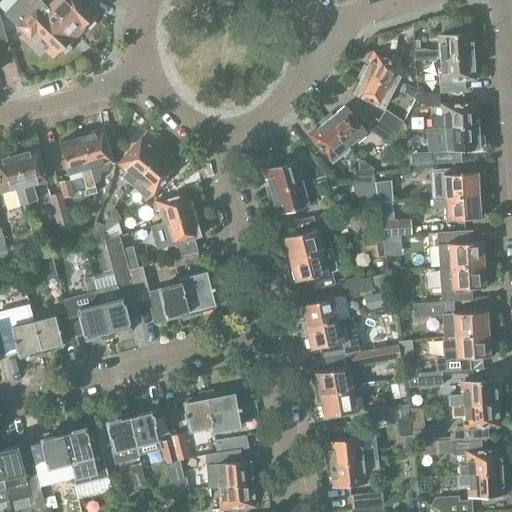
[(45,51),(50,56),(52,57),(59,50),(61,52),(68,45),(66,42),(74,34),(40,2),(37,0),(22,0),(32,9),(16,26),(28,37),(34,31),(50,46),(45,51)]
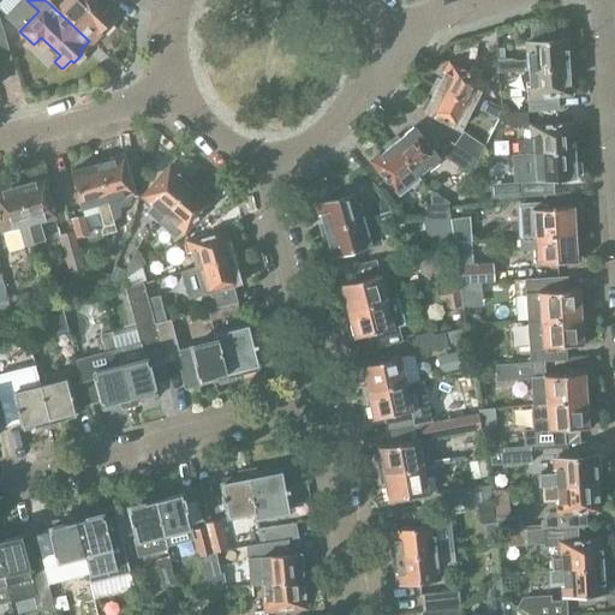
[(90,0),(48,0),(48,3),(89,41),(100,30),(102,33),(111,24),(107,22),(115,13),(108,6),(102,11),(90,0)]
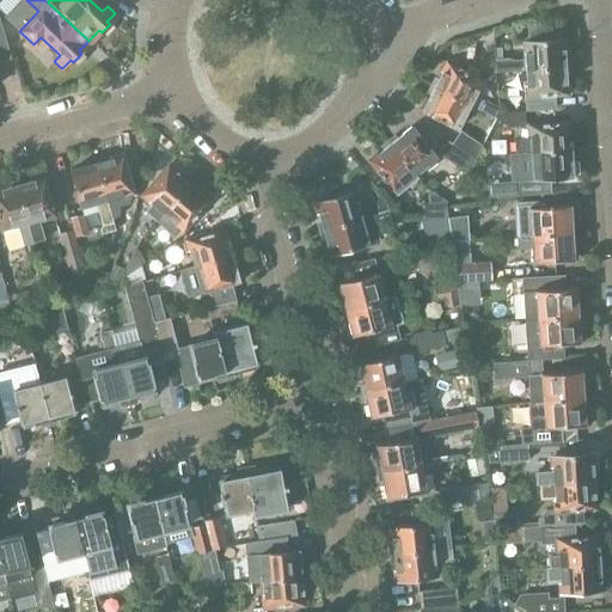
[(495,72),(525,69),(569,67),(569,63),(564,63),(563,53),(565,53),(564,41),(562,41),(562,40),(561,40),(560,32),(544,34),(544,41),(522,43),(524,60),(513,61),(507,59),(494,60),(495,72)]
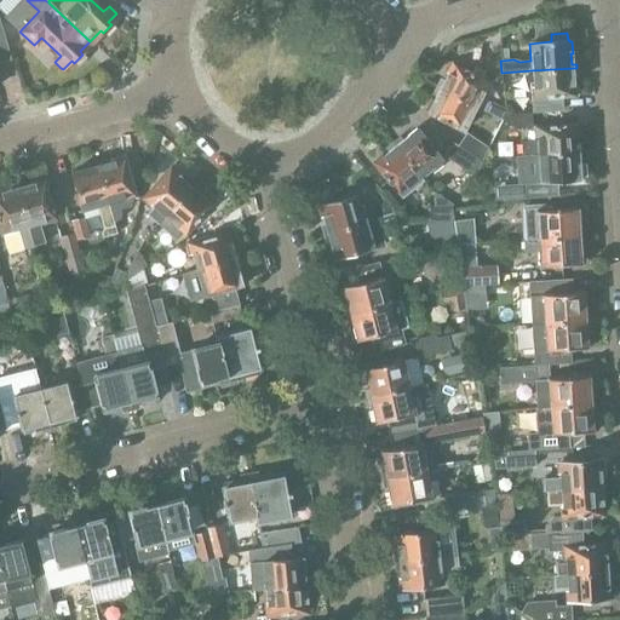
[(487,82),(460,68),(452,64),(441,85),(437,82),(435,86),(475,107),(487,82)]
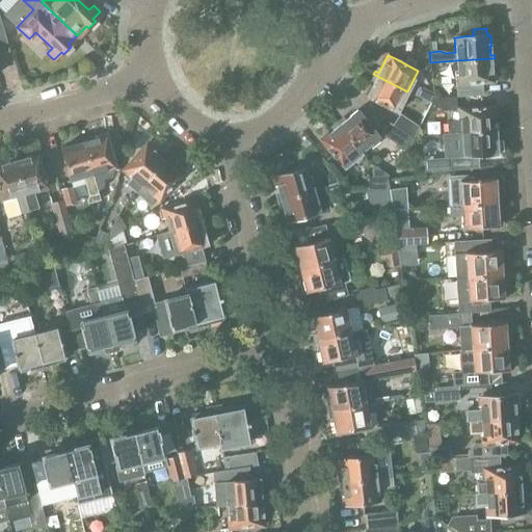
[(480,83),(485,82),(491,82),(491,81),(495,81),(494,71),(491,71),(490,62),(495,61),(495,58),(456,60),(459,97),(481,96),(480,83)]
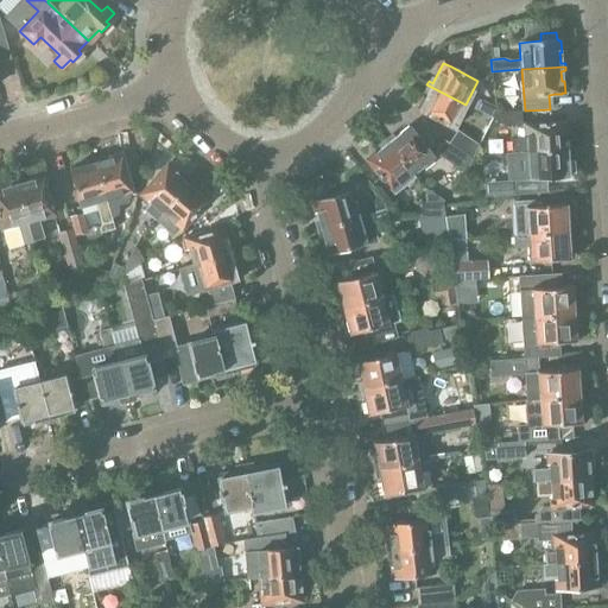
[(466,105),(426,84),(425,88),(430,89),(418,111),(453,128),(466,105)]
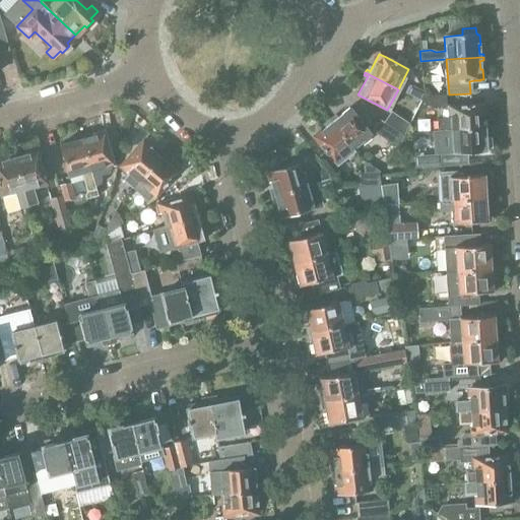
[(409,85),(405,93),(420,102),(424,96),(423,92),(409,85)]
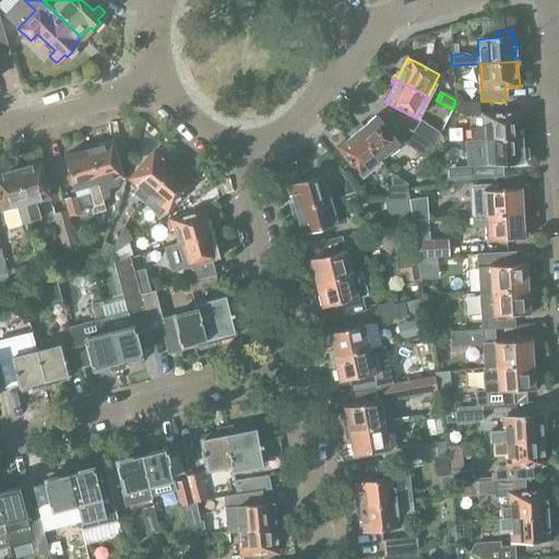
[(478,102),(456,104),(449,117),(479,115),(478,102)]
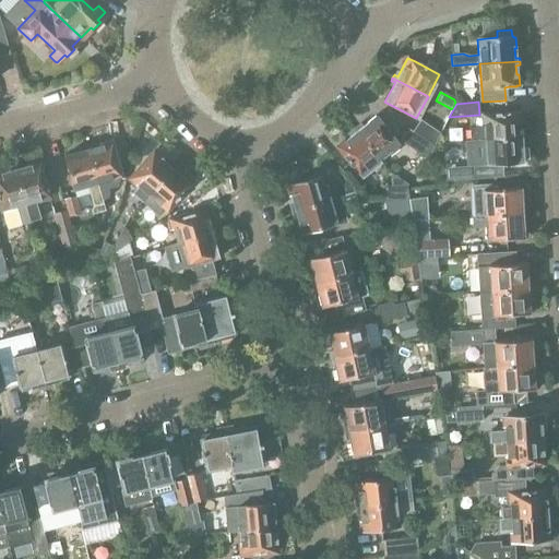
[(470,141),(525,138),(524,133),(520,133),(519,113),(484,115),(484,127),(468,128),(470,141)]
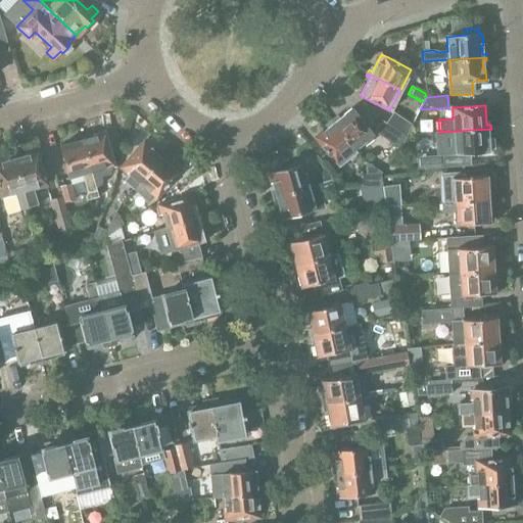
[(350,109),(341,116),(335,122),(333,119),(330,121),(353,149),(362,143),(364,146),(372,139),(370,137),(372,135),(350,109)]
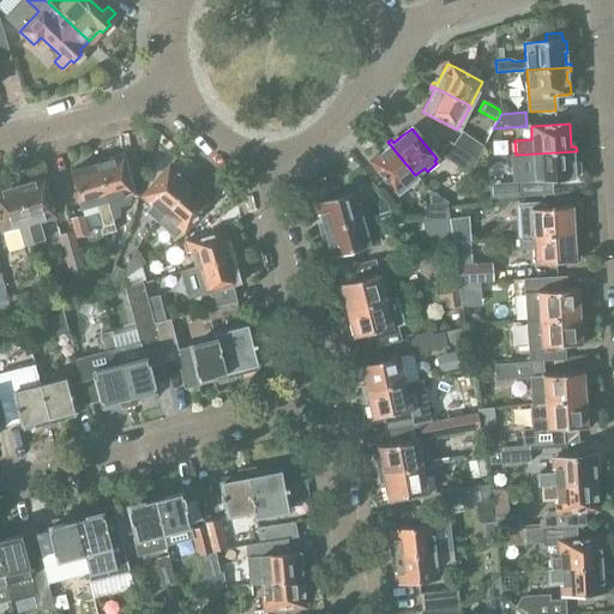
[(452,145),(475,161),(482,146),(461,132),(452,145)]
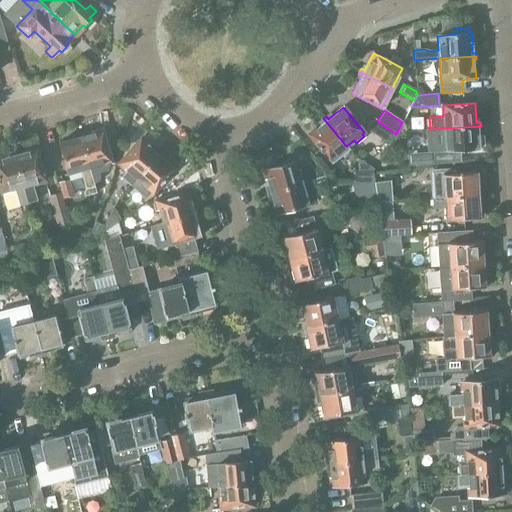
[(328,160),(346,146),(323,118),(321,119),(323,123),(308,135),(328,160)]
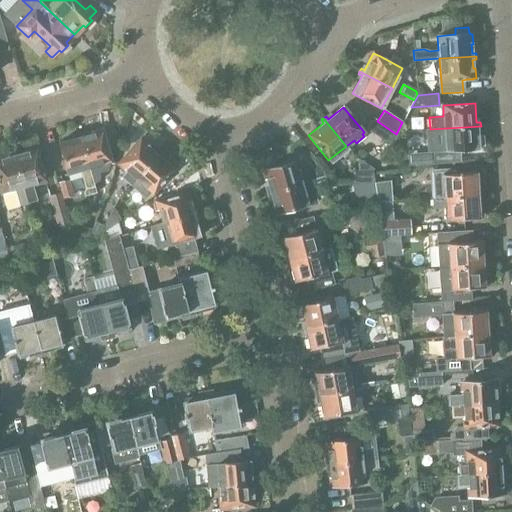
[(396,134),(377,121),(374,119),(366,129),(392,146),(396,134)]
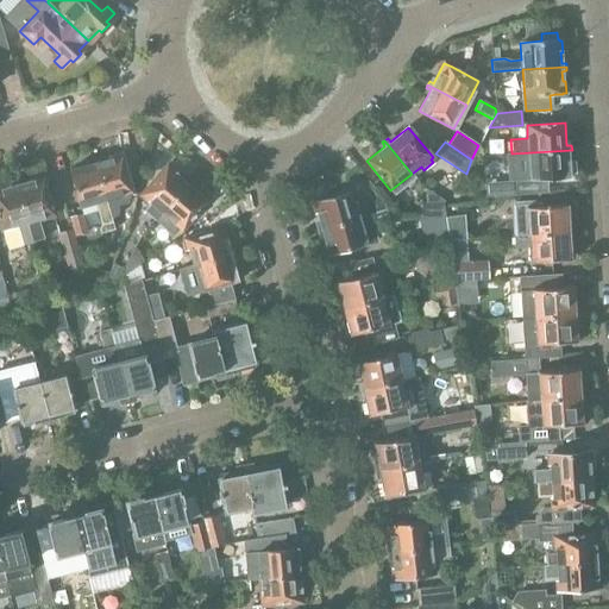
[(572,150),(512,154),(506,154),(507,167),(529,165),(529,179),(569,176),(567,154),(572,152),(572,150)]
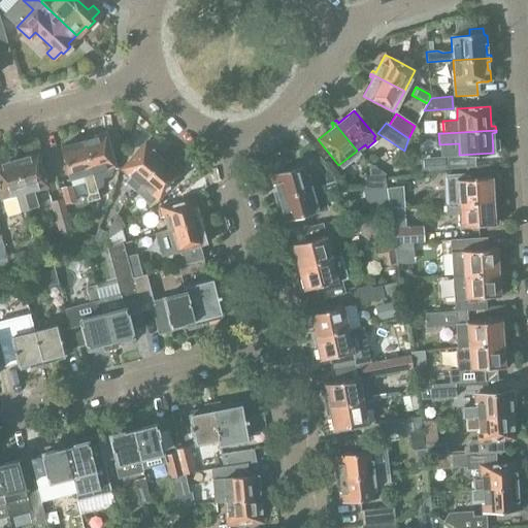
[(105,135),(81,141),(95,189),(101,187),(103,183),(102,178),(110,176),(113,167),(105,135)]
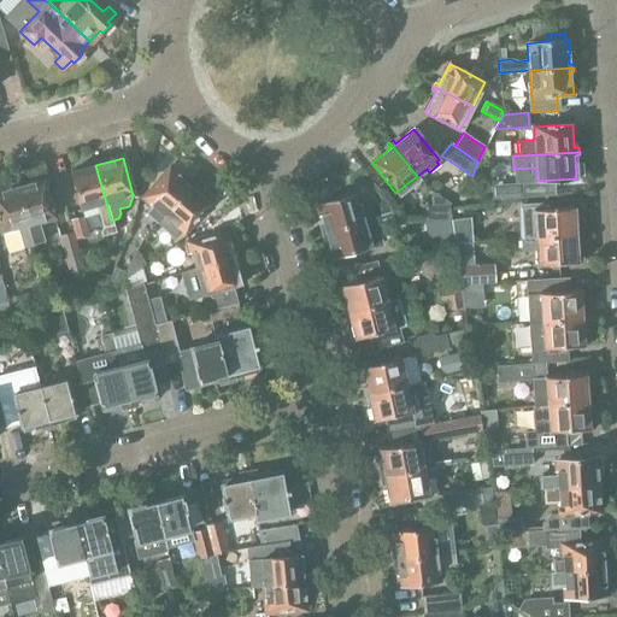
[(111,221),(95,165),(70,172),(81,210),(97,206),(103,227),(100,231),(101,236),(115,233),(111,221)]
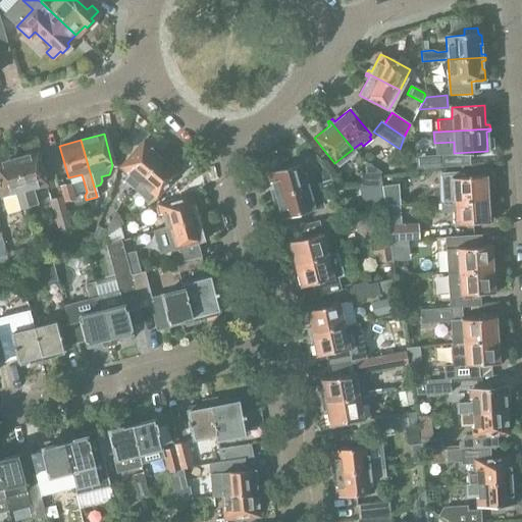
[(125,183),(133,190),(160,157),(143,142),(120,166),(131,175),(125,183)]
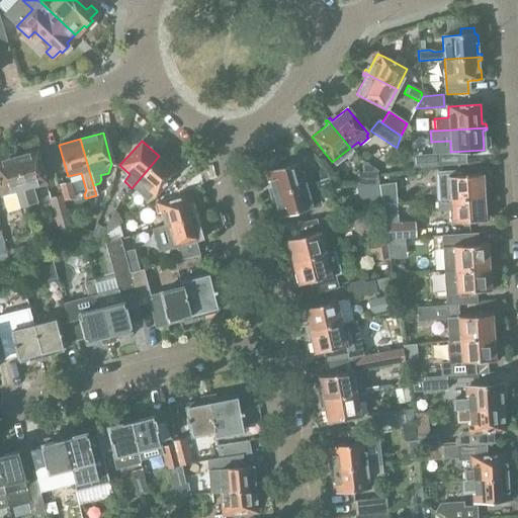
[(35,151),(14,158),(28,205),(36,203),(32,187),(46,183),(35,151)]
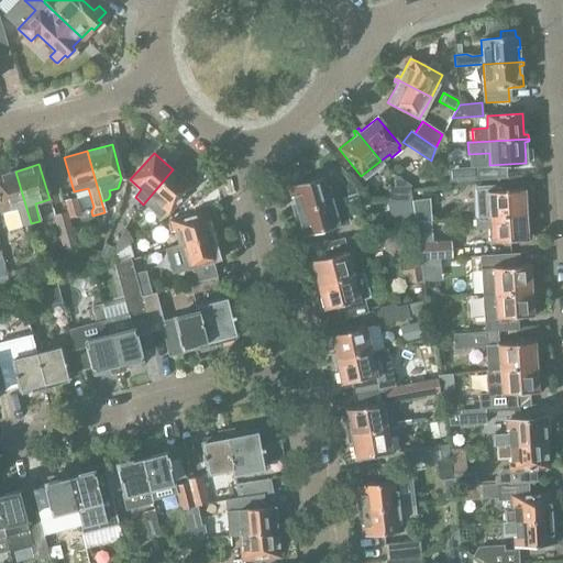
[(339,167),(329,176),(346,196),(356,188),(339,167)]
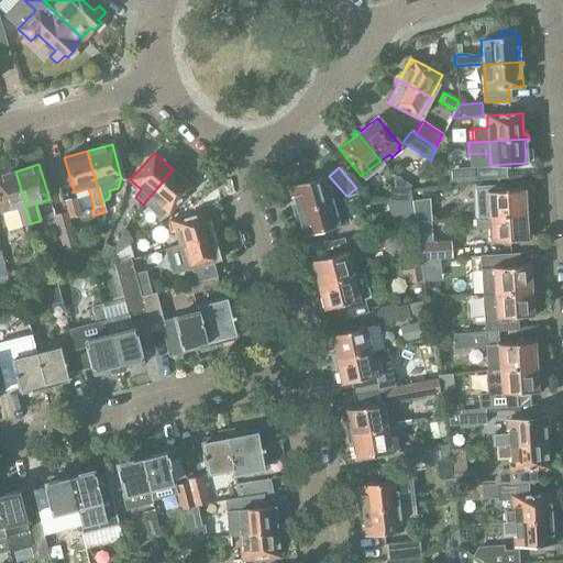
[(418,175),(408,168),(401,178),(411,185),(418,175)]
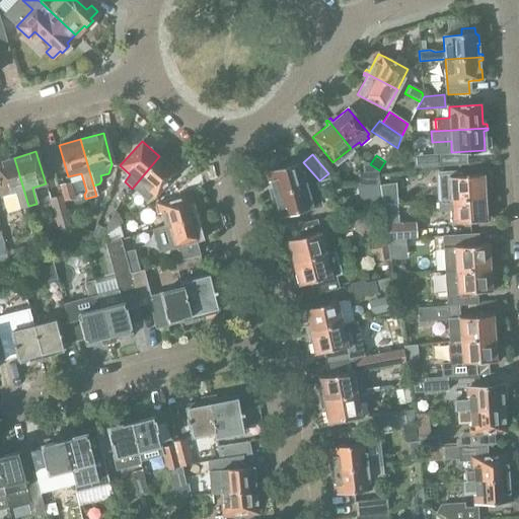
[(148,202),(154,196),(155,196),(176,171),(159,156),(132,189),(148,202)]
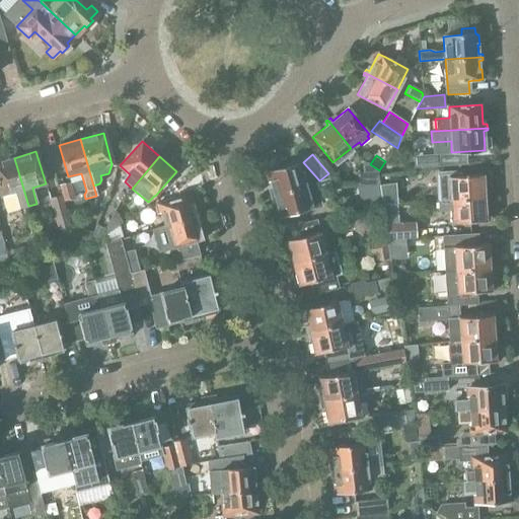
[(28,206),(14,158),(0,161),(0,192),(1,196),(6,213),(18,209),(28,206)]
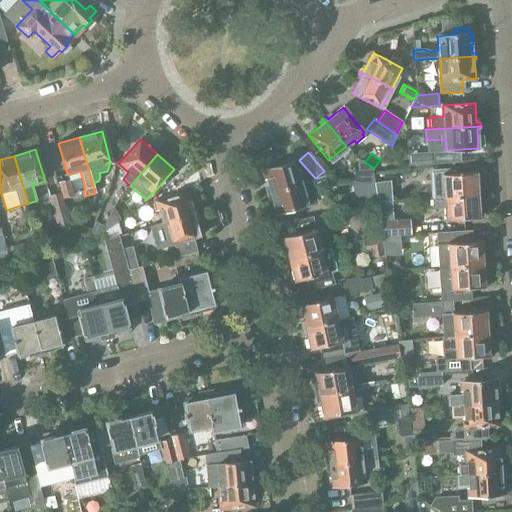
[(266,195),(270,193),(301,184),(294,162),(292,162),(292,160),(282,163),(283,165),(263,171),(264,172),(261,173),(264,183),(267,183),(269,190),(265,191),(266,195)]
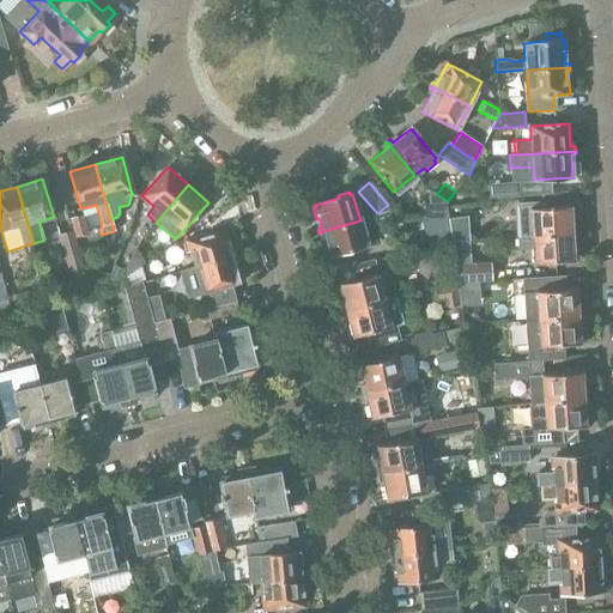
[(571,230),(571,222),(570,207),(540,208),(540,204),(516,206),(519,238),(576,235),(576,230),(571,230)]
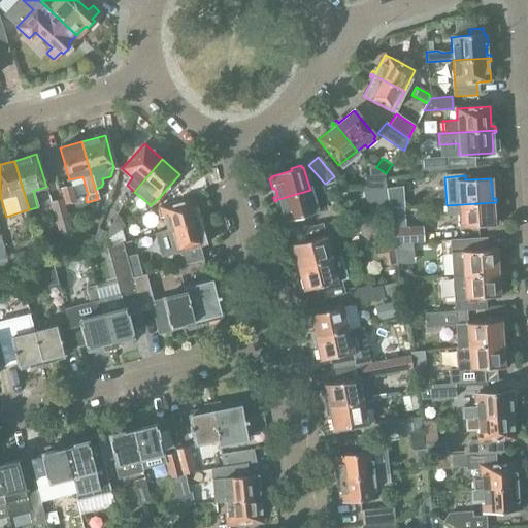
[(363,177),(363,190),(385,191),(384,177),(363,177)]
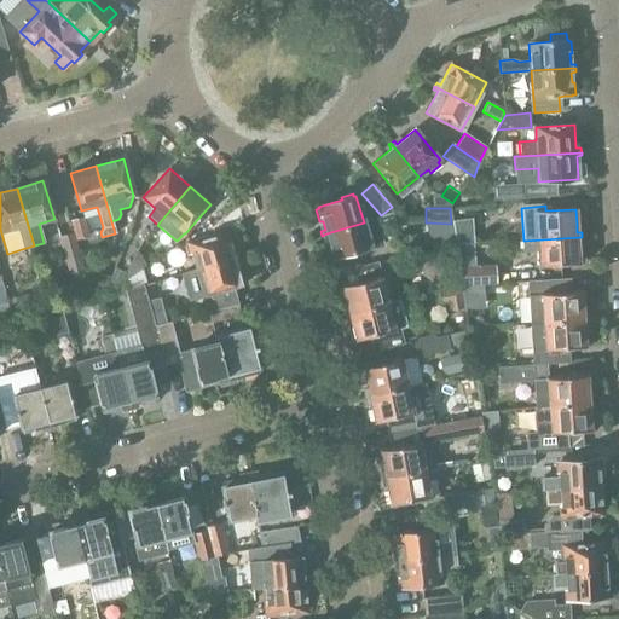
[(70,220),(76,239),(90,236),(84,217),(70,220)]
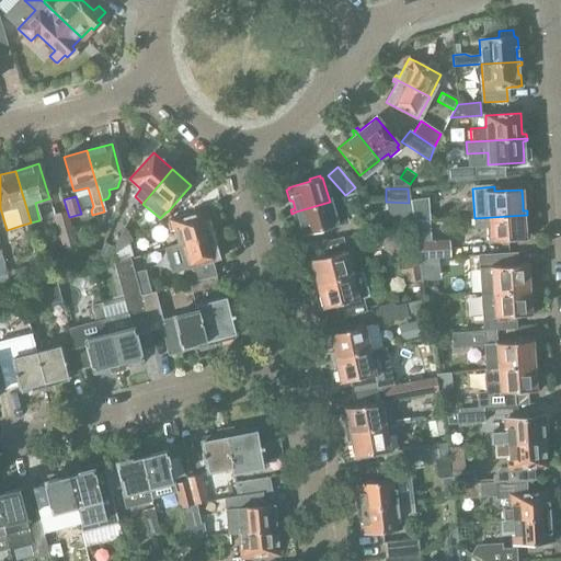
[(299,224),(296,224),(300,237),(347,222),(341,198),(330,202),(296,212),(299,224)]
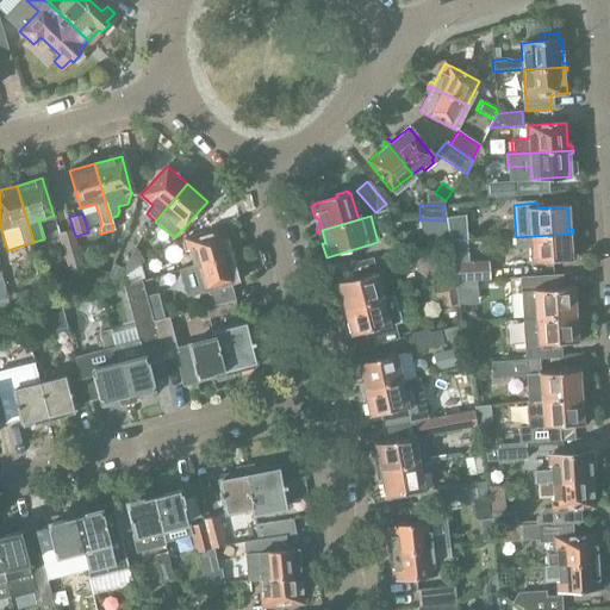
[(464,216),(446,218),(449,242),(465,241),(464,216)]
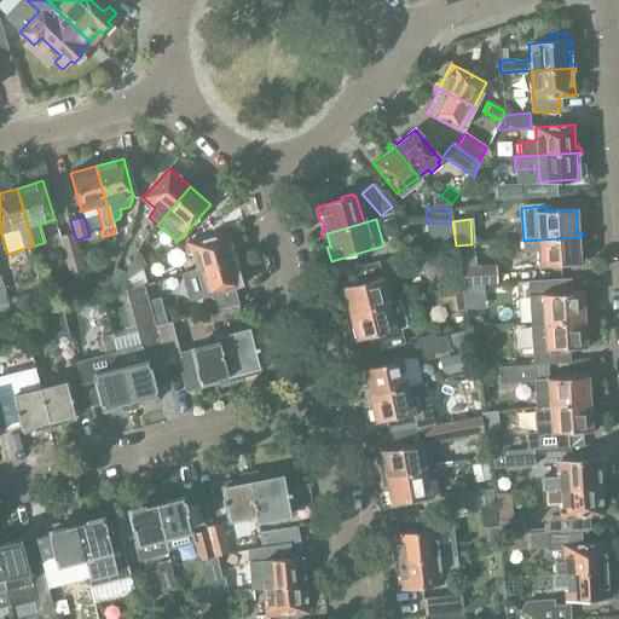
[(451,224),(426,223),(432,248),(455,242),(451,224)]
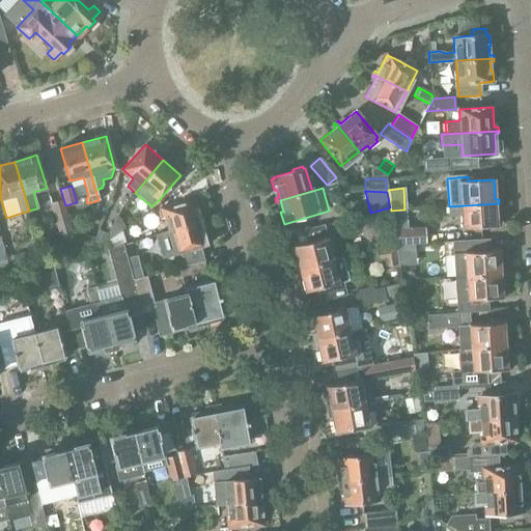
[(72,231),(62,200),(51,203),(59,235),(72,231)]
